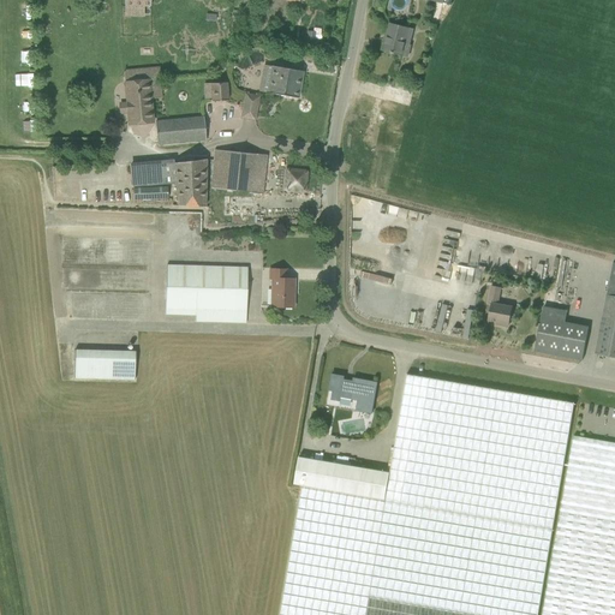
[(410,47),(413,30),(390,24),(386,41),(384,40),(382,51),(402,57),(407,58),(411,47),(410,47)]
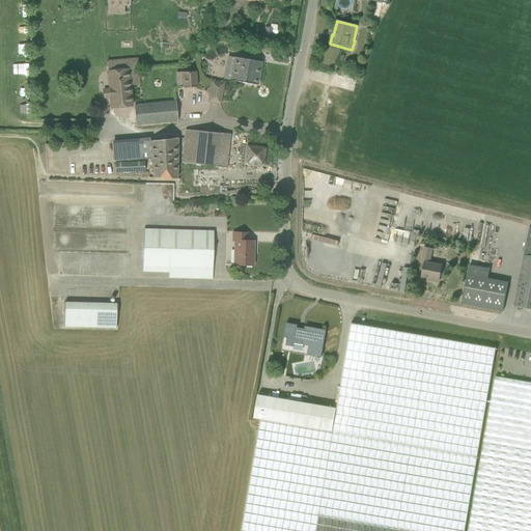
[(224,74),(223,80),(257,85),(261,62),(234,57),(231,75),(224,74)]
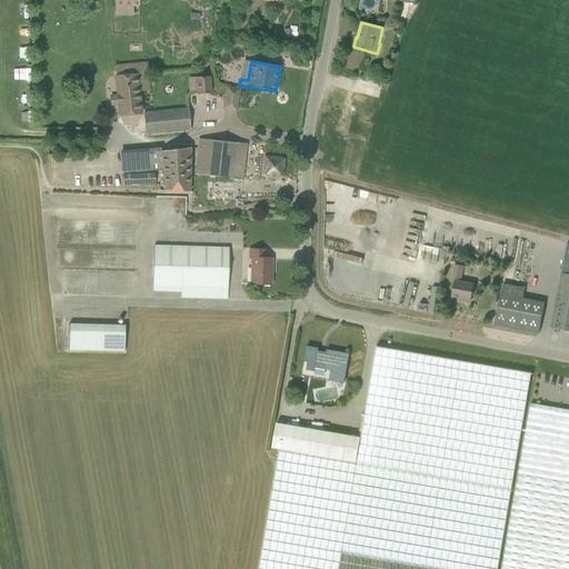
[(142,115),(139,79),(149,78),(148,75),(148,62),(113,66),(115,76),(112,76),(116,113),(118,113),(118,117),(142,115)]
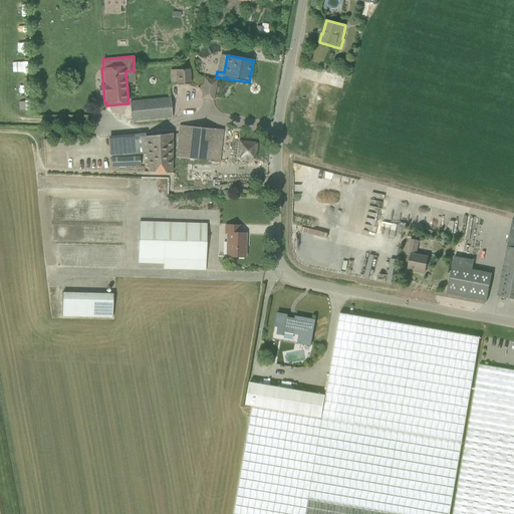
[(190,84),(189,70),(177,70),(178,84),(190,84)]
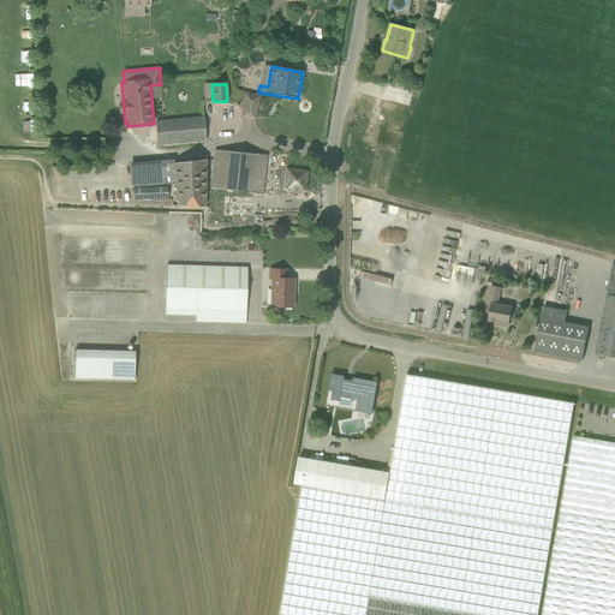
[(243,119),(258,120),(260,94),(243,94),(243,119)]
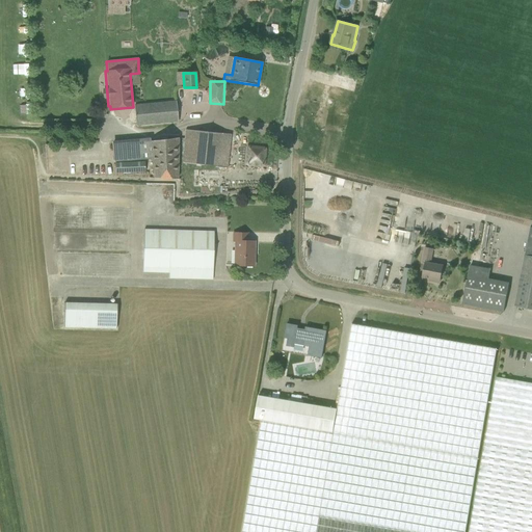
[(134,105),(137,126),(178,123),(177,101),(134,105)]
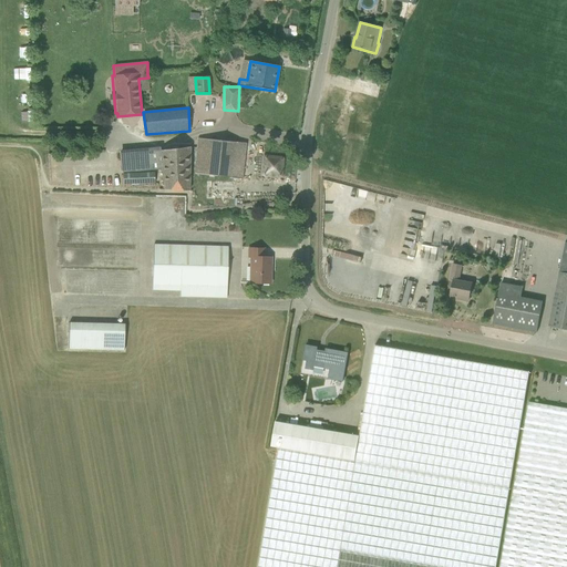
[(236,143),(197,138),(194,174),(233,178),(236,143)]
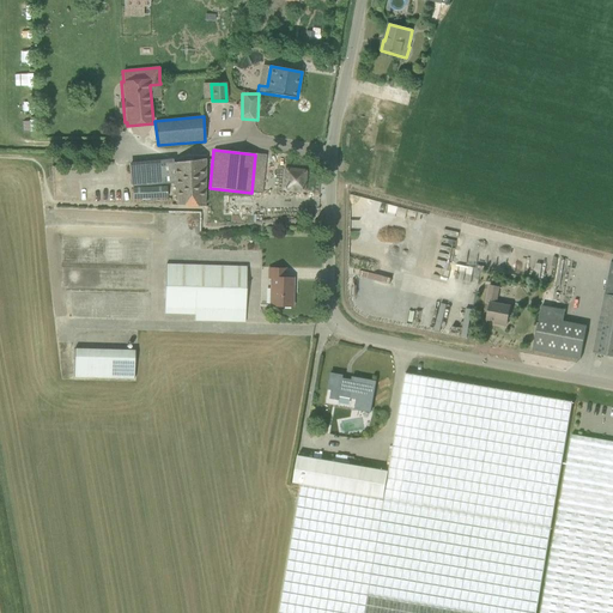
[(175,183),(175,176),(199,174),(198,161),(174,163),(173,159),(128,163),(132,188),(175,183)]
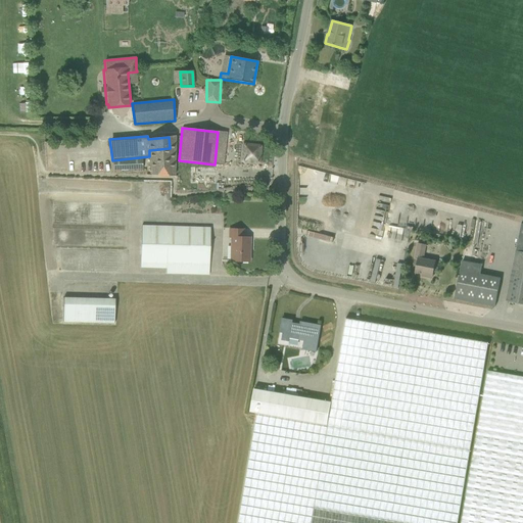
[(242,143),(241,163),(262,163),(262,144),(242,143)]
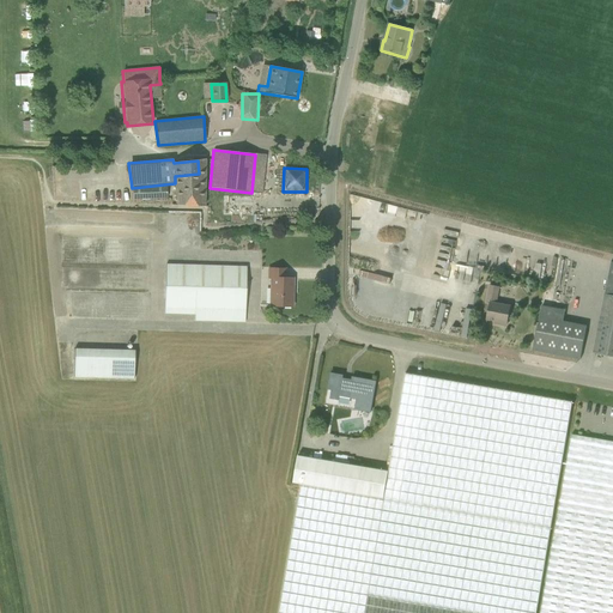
[(612,357),(612,261),(611,261),(593,353),(612,357)]
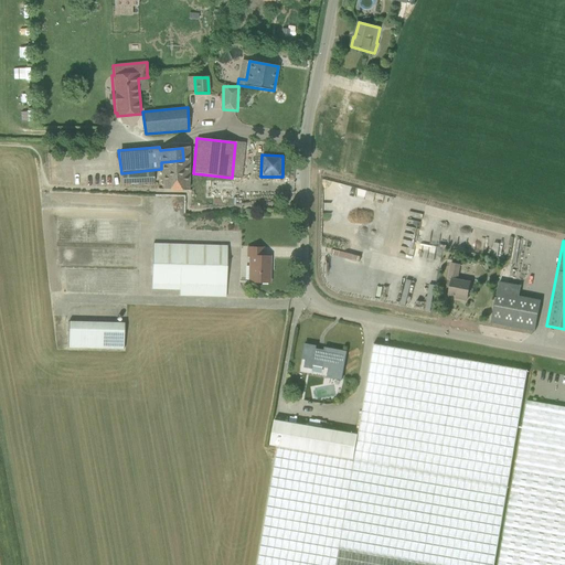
[(227,247),(152,244),(151,289),(174,289),(174,285),(180,285),(179,296),(226,297),(227,247)]
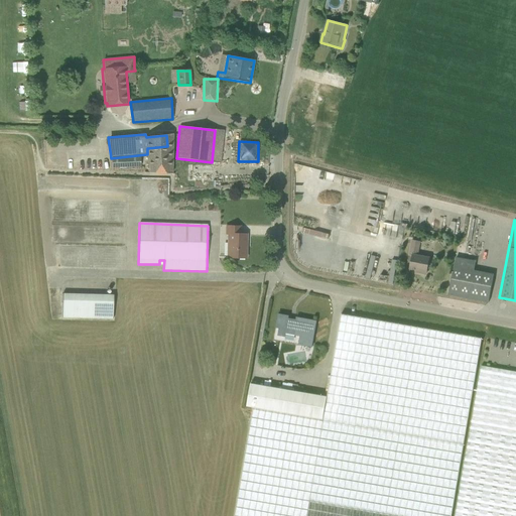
[(241,235),(240,227),(226,227),(226,235),(228,235),(228,258),(246,258),(247,236),(247,235),(241,235)]
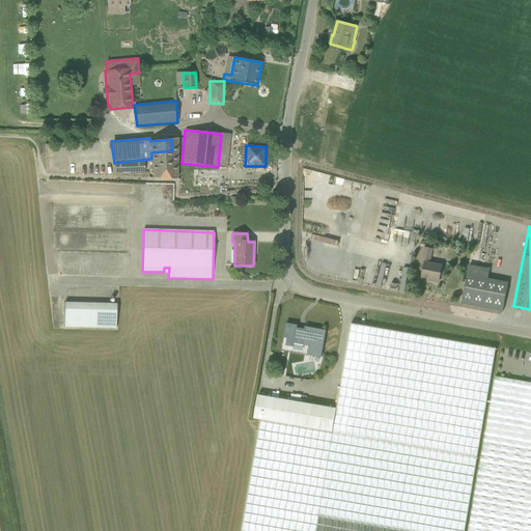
[(421,262),(424,263),(422,277),(427,278),(427,280),(439,282),(442,266),(430,262),(434,249),(423,247),(421,262)]
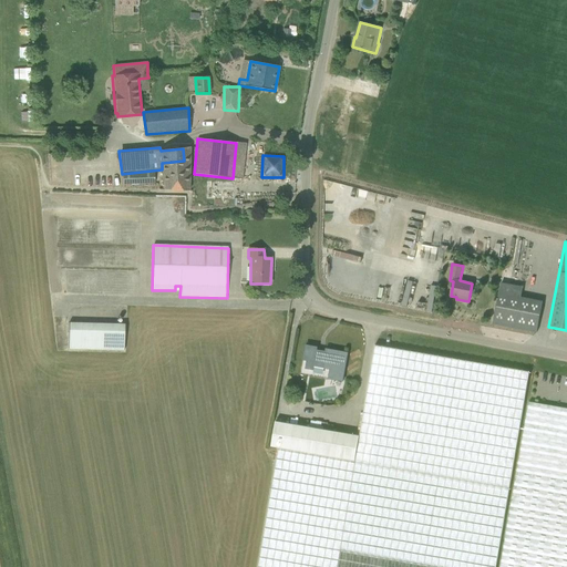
[(514,296),(498,292),(493,325),(536,333),(543,301),(514,296)]
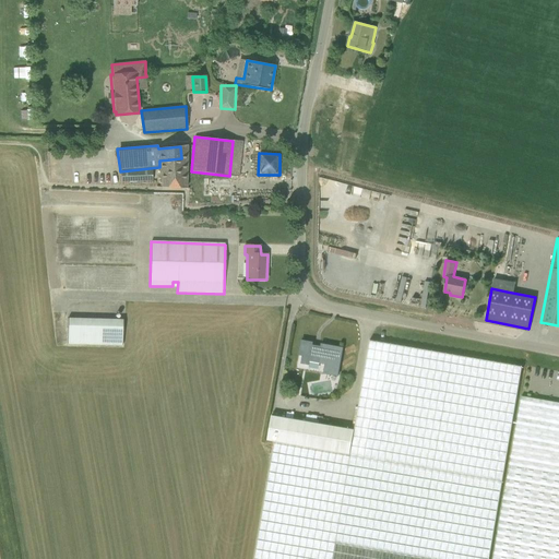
[(68,319),(67,344),(122,345),(123,320),(68,319)]
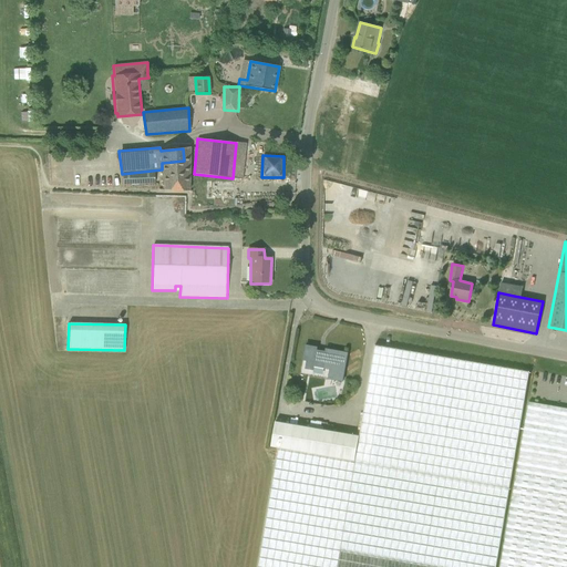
[(375,346),(361,429),(360,436),(275,422),(271,447),(277,449),(256,566),(495,566),(529,372),(375,346)]
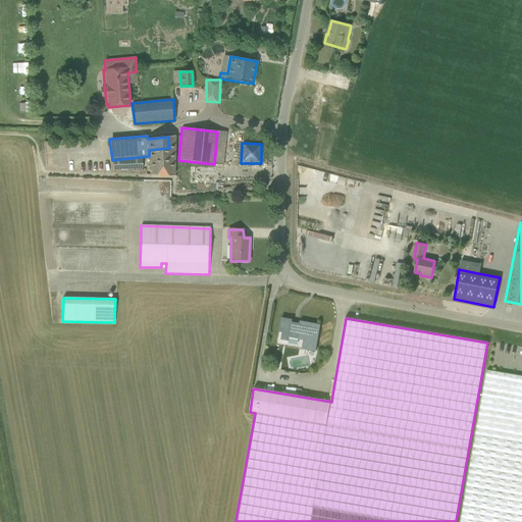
[(281,318),(278,332),(282,332),(281,340),(289,342),(289,337),(304,341),(302,349),(316,352),(320,325),(305,322),(305,324),(292,322),(293,320),(281,318)]
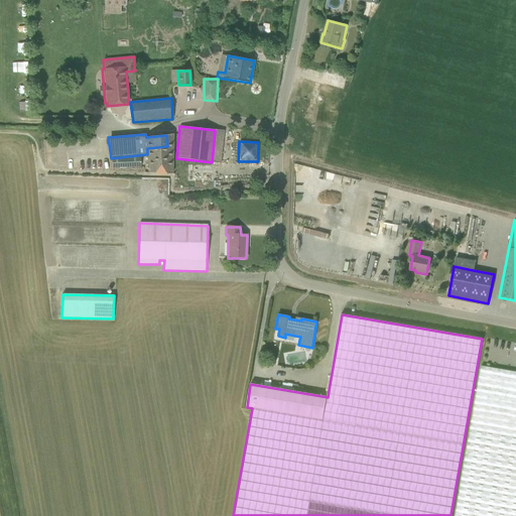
[(454,515),(515,515),(515,371),(481,366),(454,515)]
